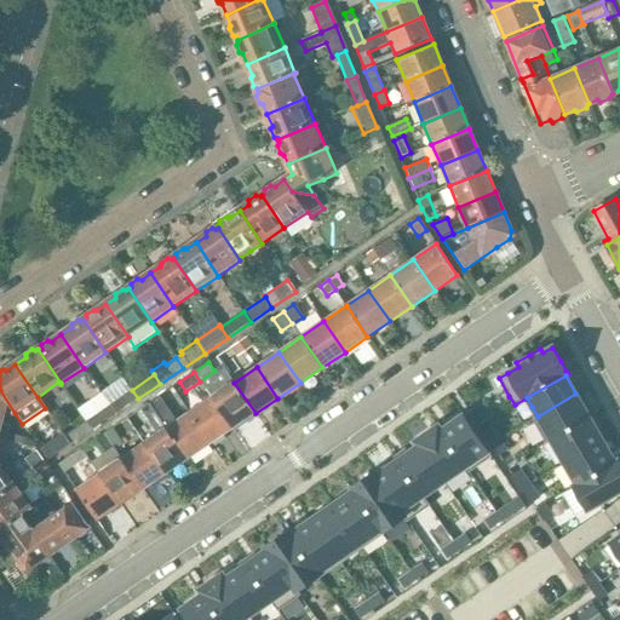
[(233,429),(256,413),(234,383),(222,391),(217,384),(206,390),(212,399),(233,429)]
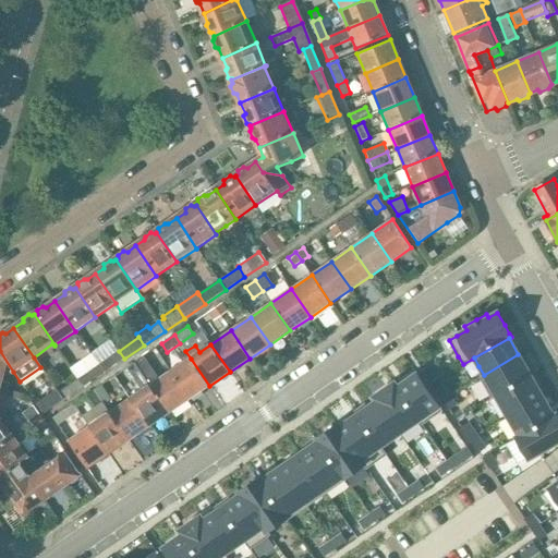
[(0,396),(5,398),(7,391),(9,384),(2,383),(8,364),(12,372),(13,372),(0,351),(0,396)]
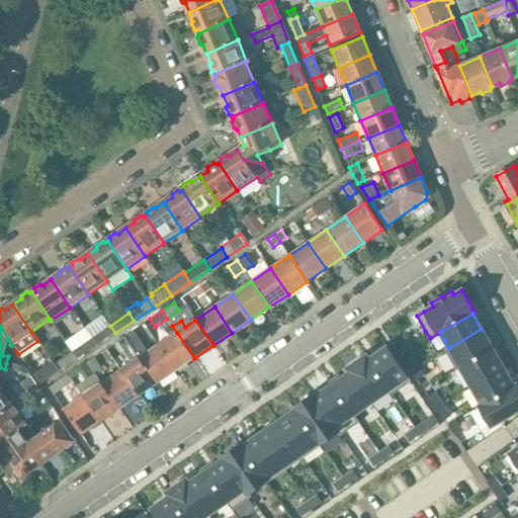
[(115,333),(110,326),(91,338),(96,346),(115,333)]
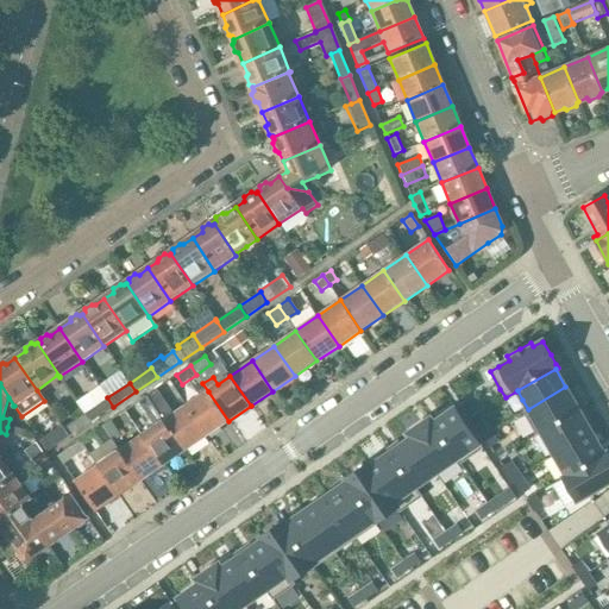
[(528,409),(523,412),(531,425),(537,435),(542,433),(579,410),(579,409),(578,409),(572,399),(566,389),(565,387),(528,409)]
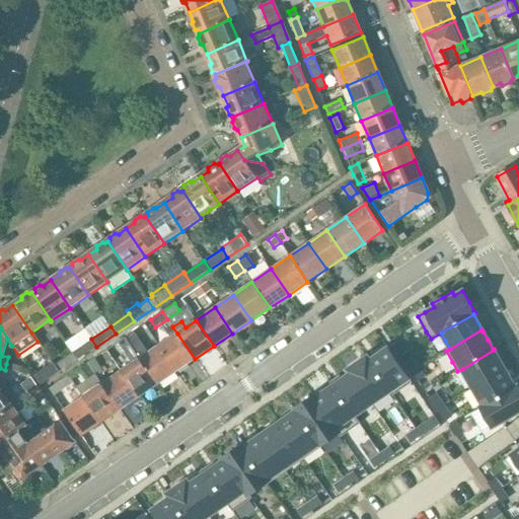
[(133,331),(125,337),(133,348),(141,343),(133,331)]
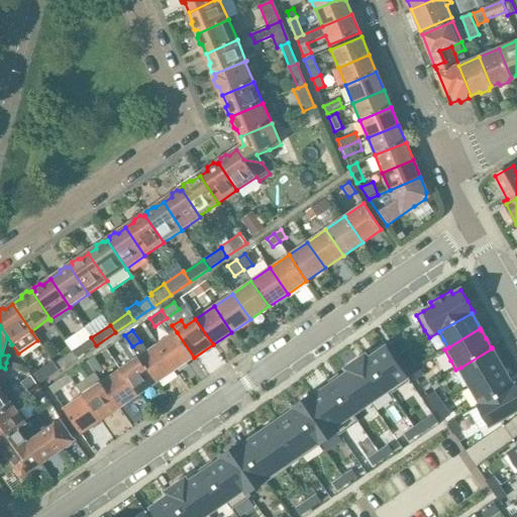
[(175,371),(194,357),(177,332),(158,345),(175,371)]
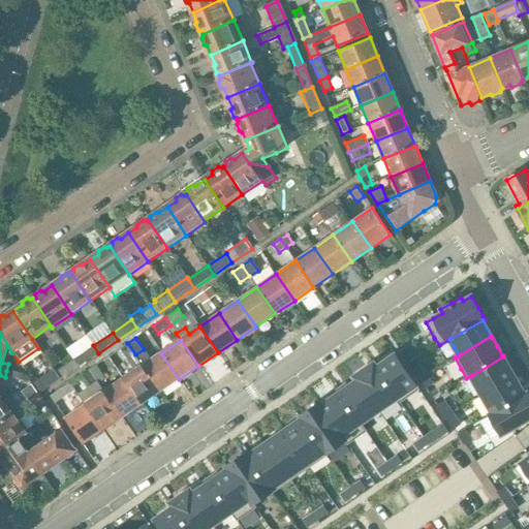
[(142,405),(160,392),(143,366),(135,354),(127,343),(120,348),(134,371),(123,378),(142,405)]
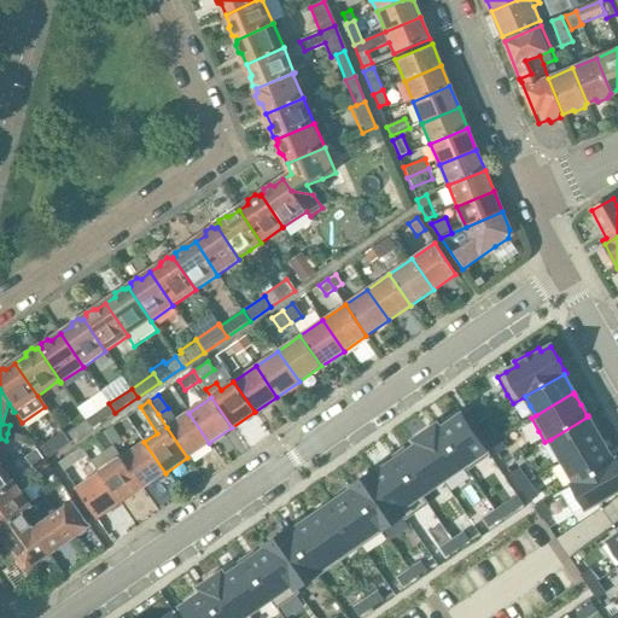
[(92,429),(115,413),(109,403),(109,404),(108,402),(85,418),(92,429)]
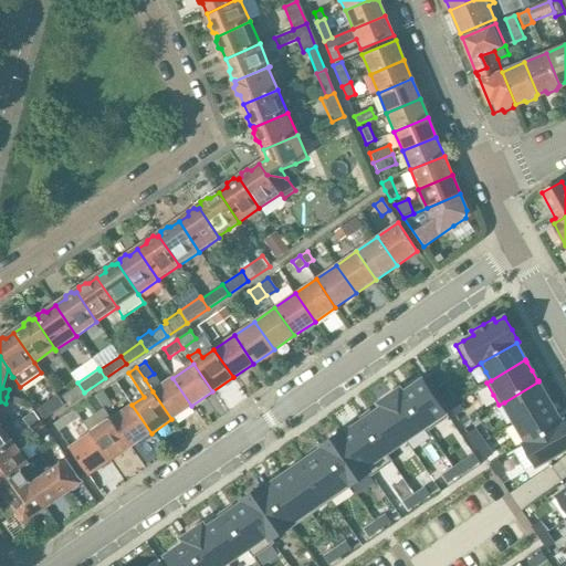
[(439,371),(435,374),(441,385),(446,383),(449,380),(442,369),(439,371)]
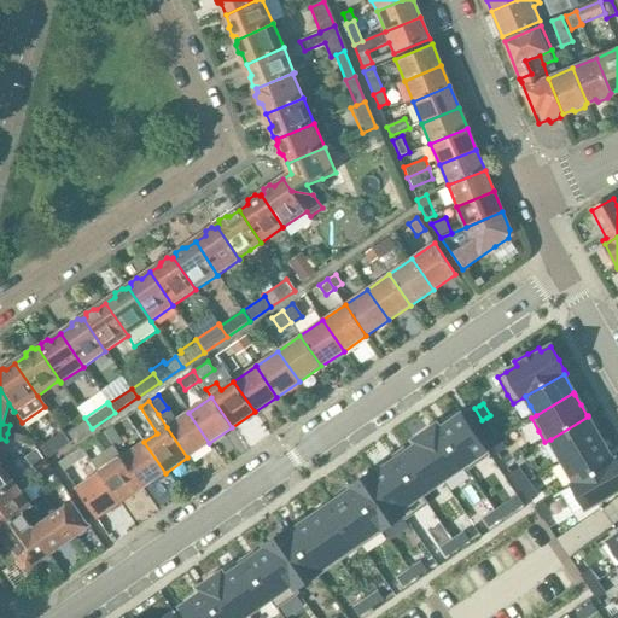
[(168,408),(158,414),(167,427),(187,458),(209,443),(188,413),(176,420),(168,408)]
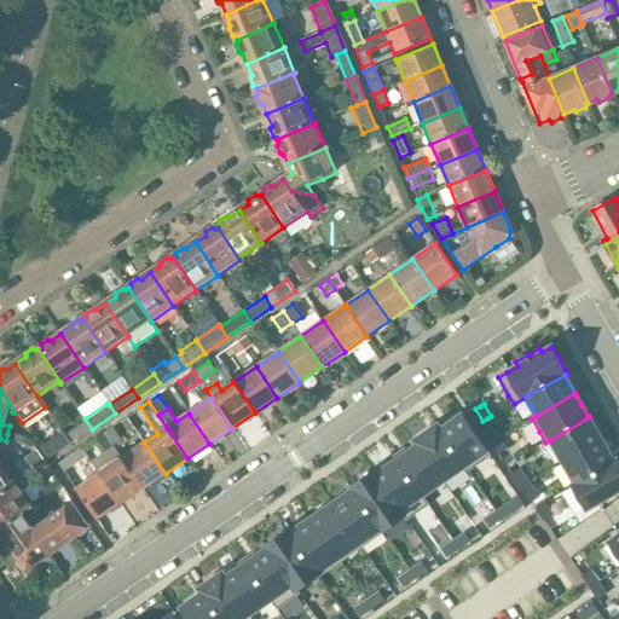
[(450,423),(441,429),(467,467),(469,470),(476,466),(491,456),(487,451),(462,415),(450,423)]
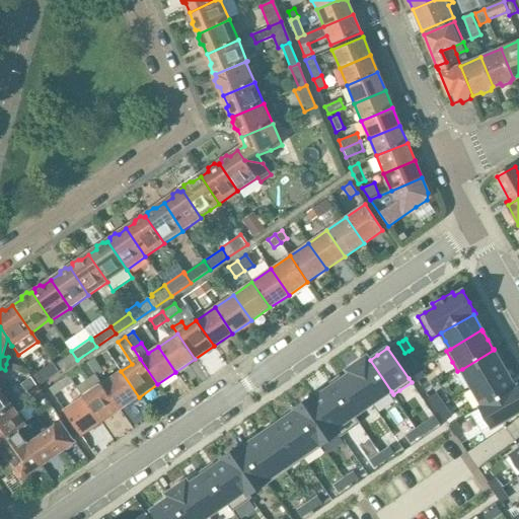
[(494,350),(462,369),(471,386),(504,368),(499,359),(494,350)]
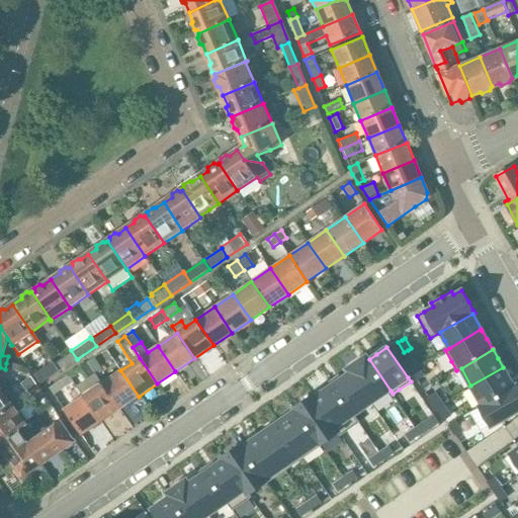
[(70,351),(72,353),(54,365),(59,371),(77,359),(71,350),(70,351)]
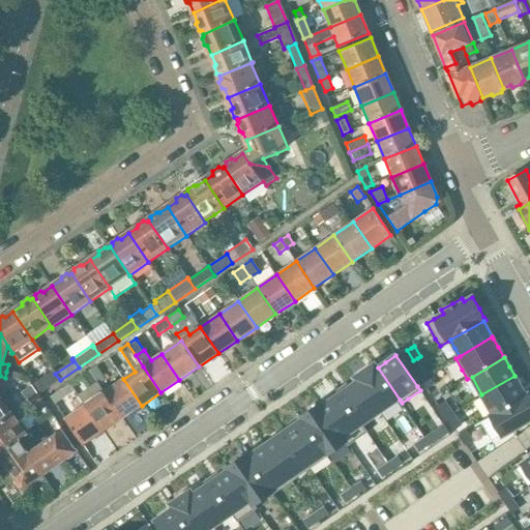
[(364,371),(355,378),(357,382),(379,413),(400,400),(378,367),(376,365),(375,363),(364,371)]
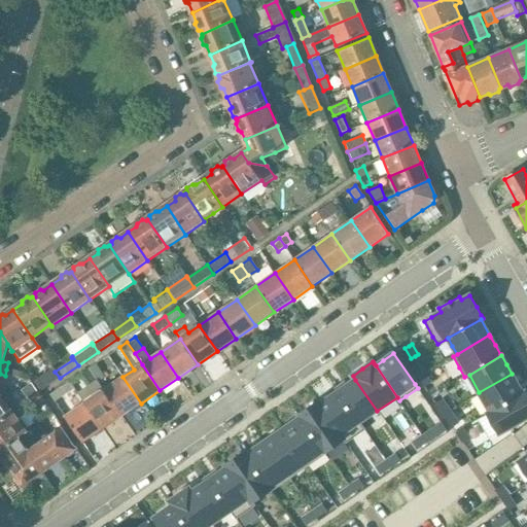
[(418,362),(411,366),(418,378),(425,373),(418,362)]
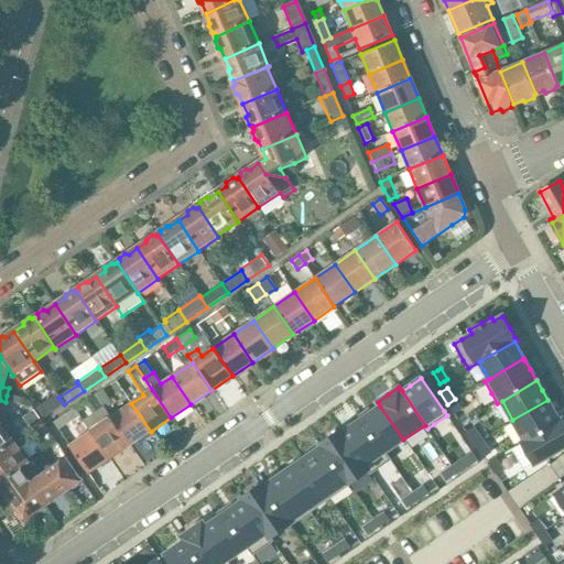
[(112,404),(102,389),(94,394),(105,410),(112,404)]
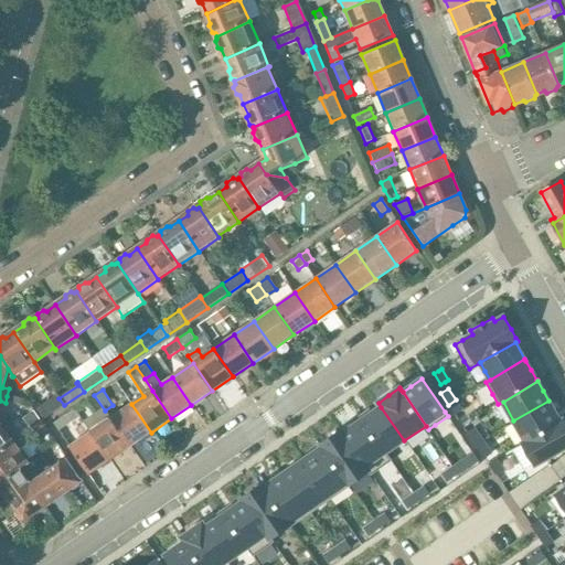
[(44,419),(64,405),(59,398),(56,395),(36,408),(44,419)]
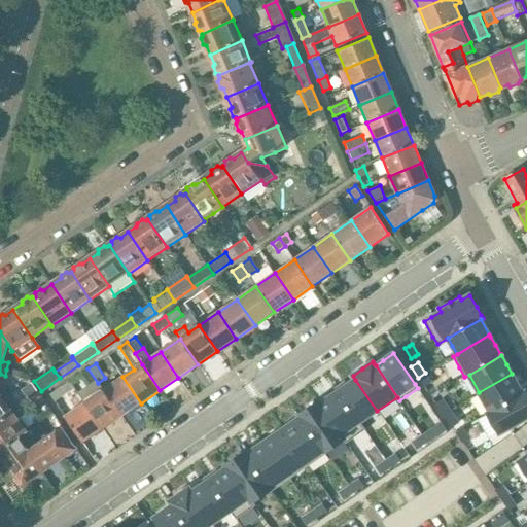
[(81,373),(92,387),(98,383),(88,369),(81,373)]
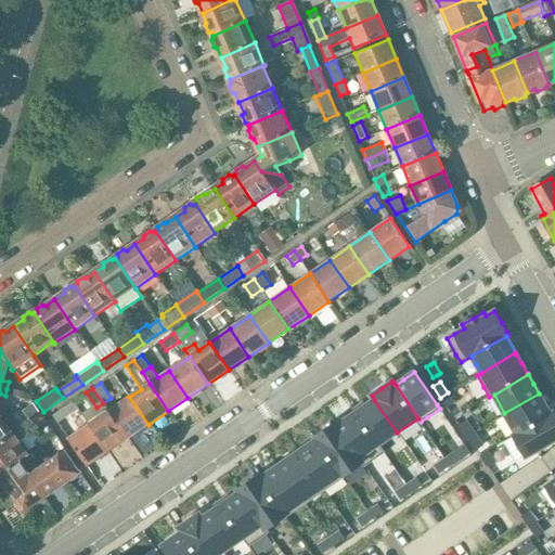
[(7,389),(5,396),(22,400),(23,394),(7,389)]
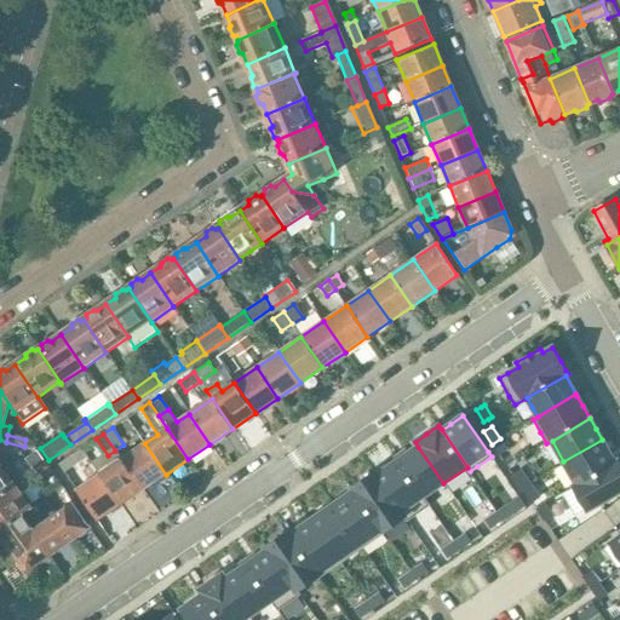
[(500,438),(492,445),(500,457),(509,452),(500,438)]
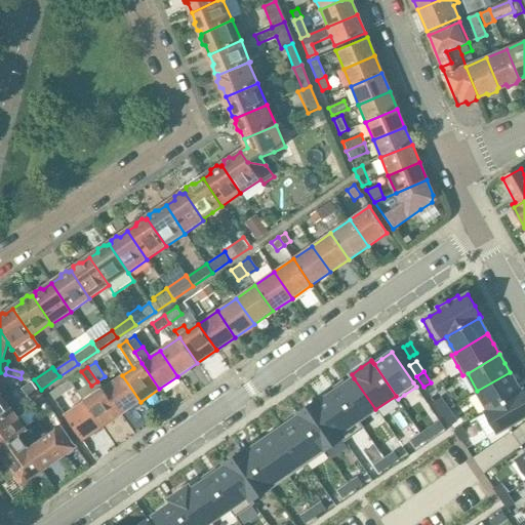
[(510,372),(477,391),(478,392),(488,409),(521,391),(510,372)]
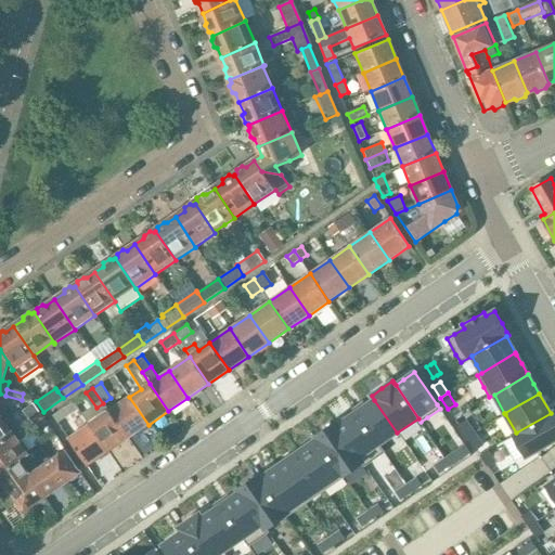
[(108,411),(128,439),(149,425),(129,397),(108,411)]
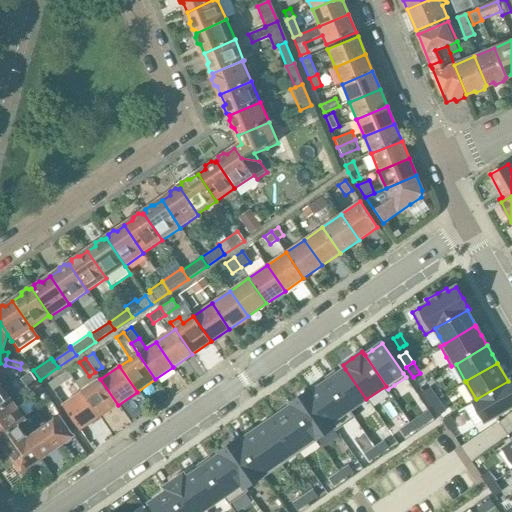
[(336,375),(329,380),(350,410),(366,399),(345,369),(337,374),(336,375)]
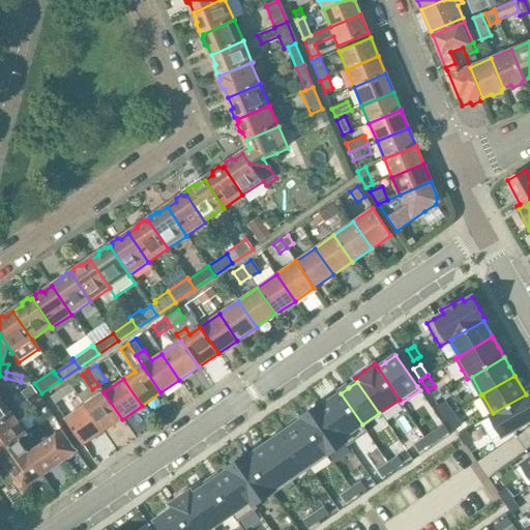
[(69,383),(50,398),(55,405),(75,391),(69,383)]
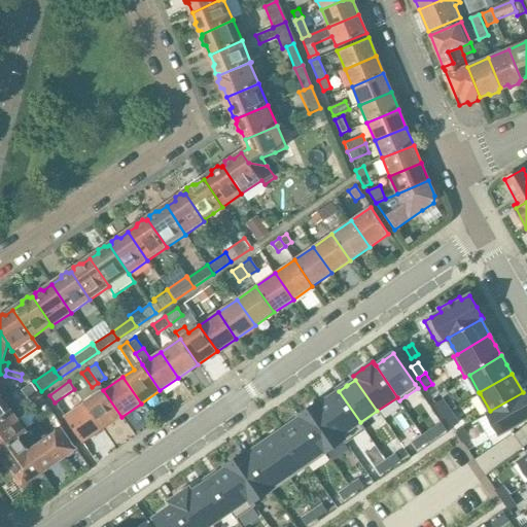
[(31,384),(21,391),(28,401),(38,394),(31,384)]
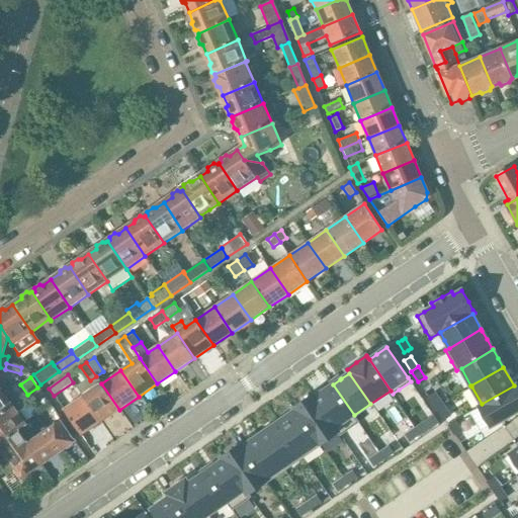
[(101,422),(119,410),(101,383),(83,397),(101,422)]
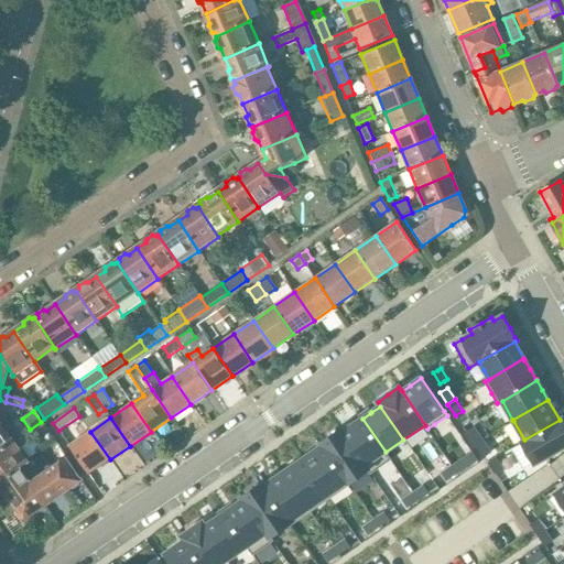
[(351,425),(343,432),(369,469),(371,474),(387,464),(391,461),(386,452),(362,419),(351,425)]
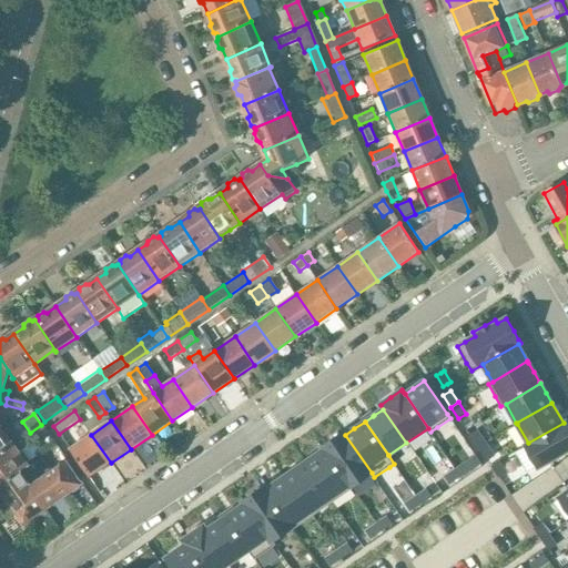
[(528,443),(526,445),(539,467),(567,450),(567,425),(566,422),(564,423),(528,443)]
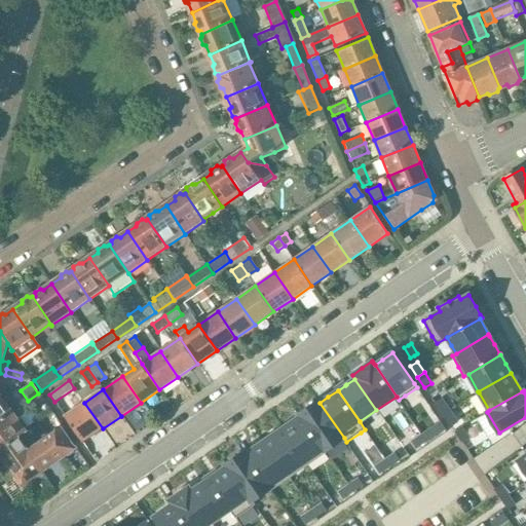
[(0,397),(0,420),(11,413),(0,397)]
